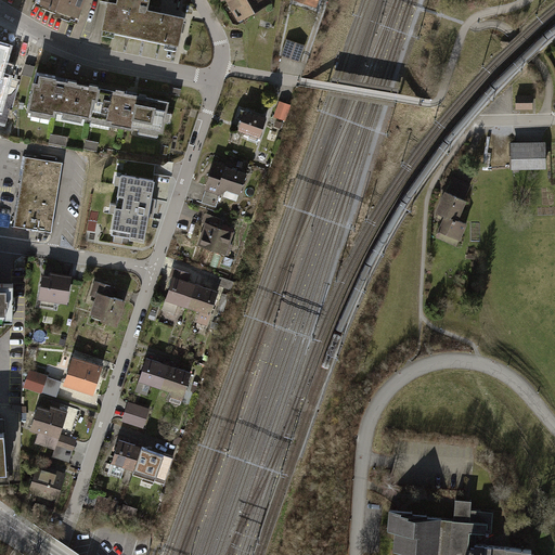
[(37,0),(38,0),(37,3),(54,10),(53,13),(77,23),(85,0),(37,0)]
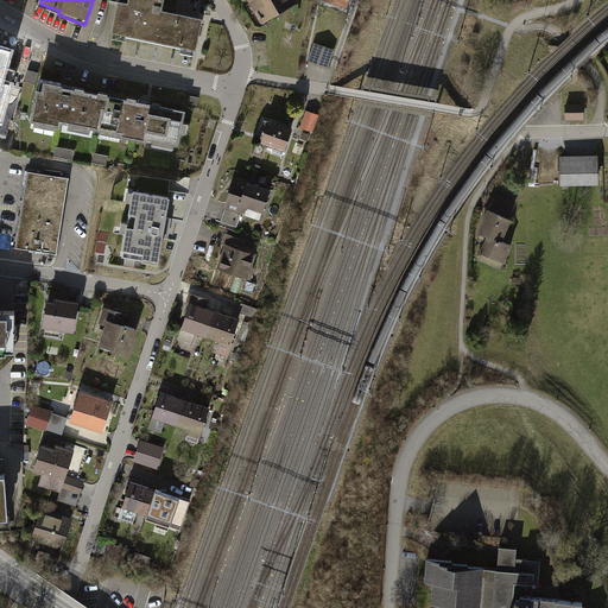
[(163,0),(126,0),(127,2),(118,0),(116,0),(111,31),(112,32),(112,37),(125,39),(125,35),(181,46),(179,51),(192,55),(194,49),(196,50),(202,18),(162,8),(163,0)]
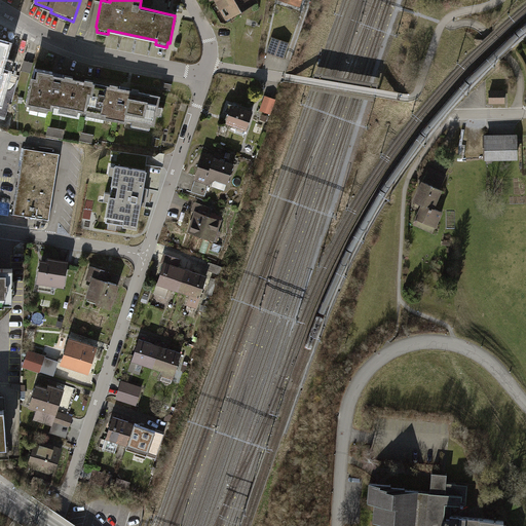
[(252,2),(251,0),(219,0),(229,16),(252,2)]
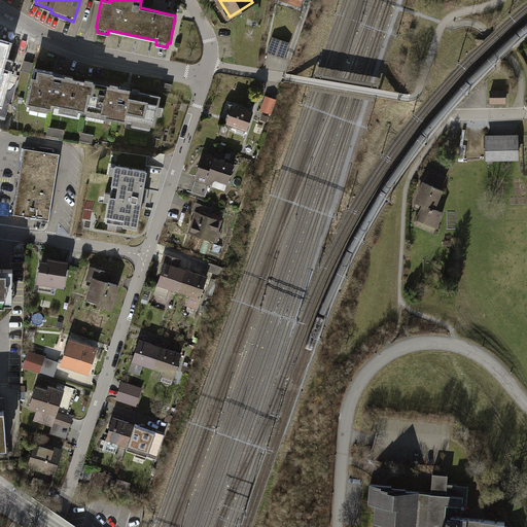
[(267,53),(284,59),(290,43),(273,37),(267,53)]
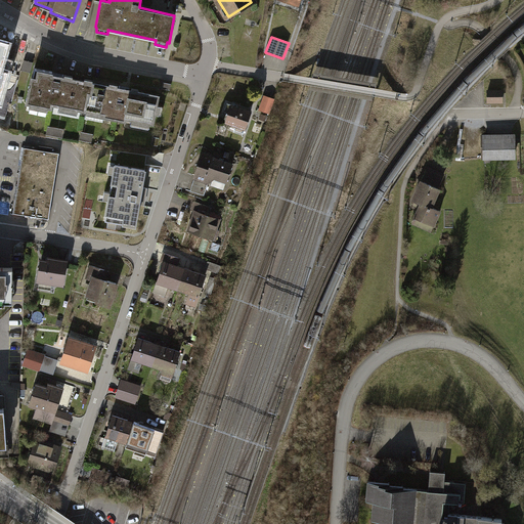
[(96,81),(34,69),(27,104),(89,117),(96,81)]
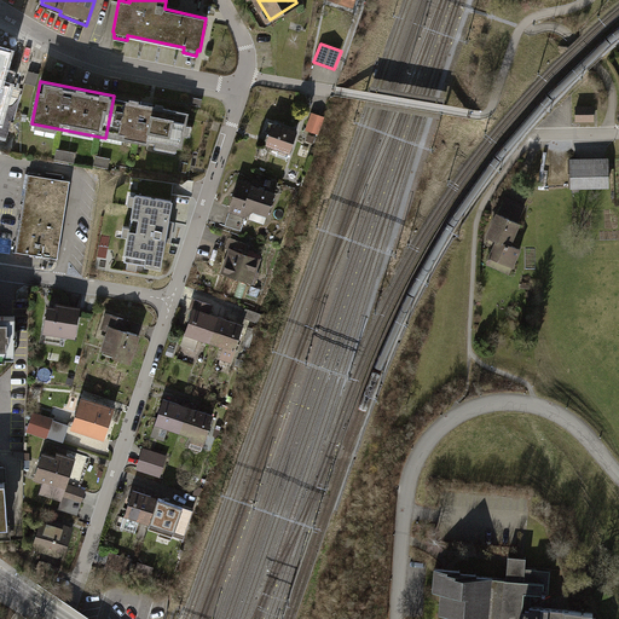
[(190,111),(114,96),(105,138),(181,152),(190,111)]
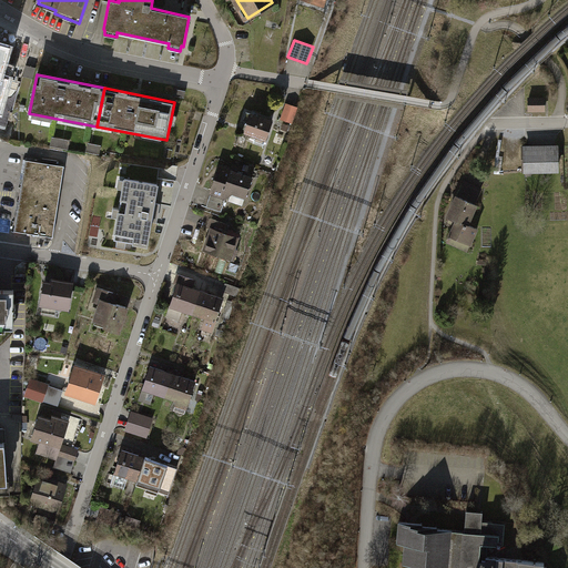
[(545,98),(528,98),(528,113),(546,112),(545,98)]
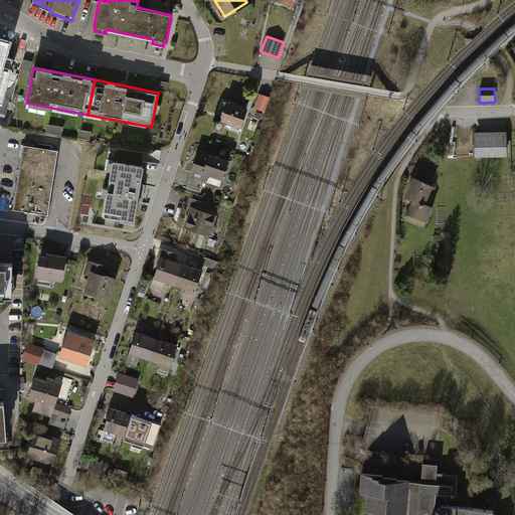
[(254,109),(266,112),(271,98),(260,94),(254,109)]
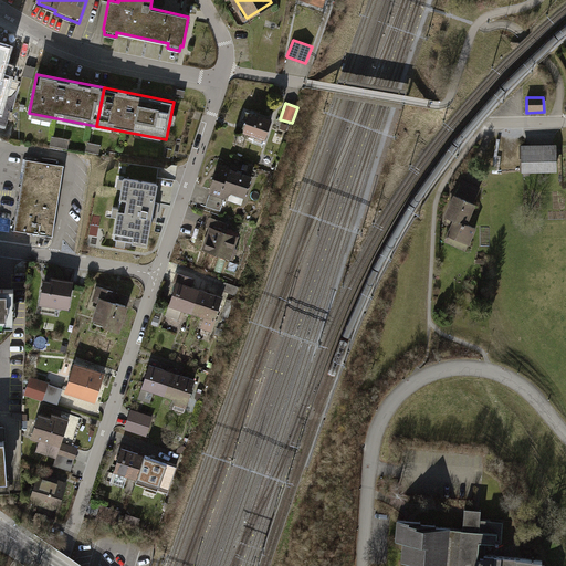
[(242,133),(264,140),(272,119),(250,112),(242,133)]
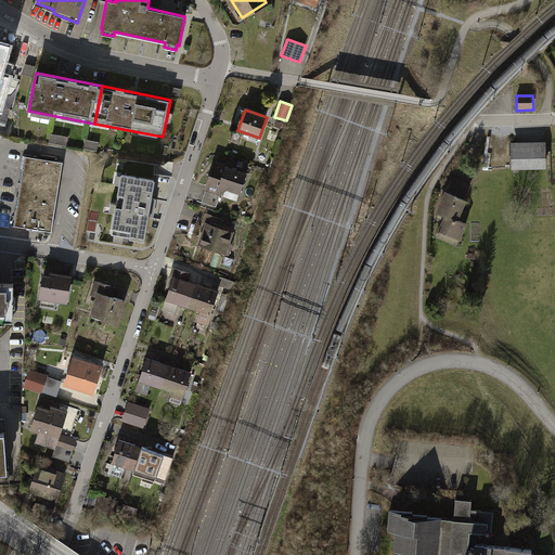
[(546,142),(512,143),(512,170),(546,169),(546,142)]
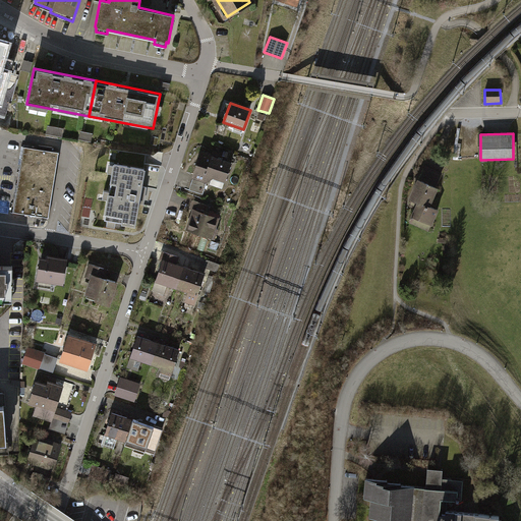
[(23,148),(13,212),(50,217),(59,153),(23,148)]
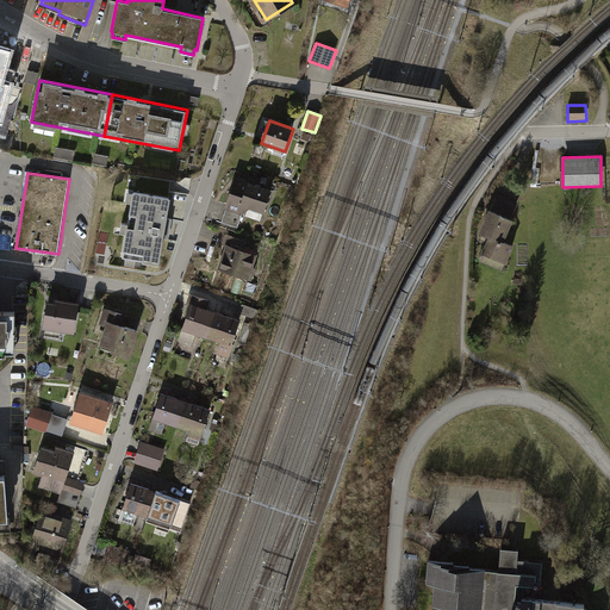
[(248,209),(265,213),(272,191),(248,182),(248,181),(236,176),(224,209),(226,209),(222,223),(237,228),(242,215),(246,216),(248,209)]
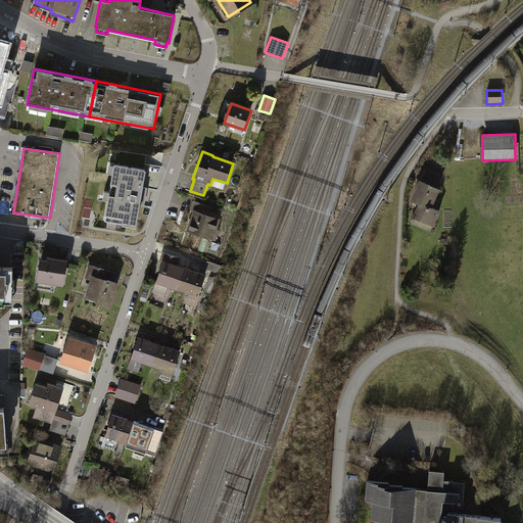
[(147,171),(115,164),(114,167),(109,165),(108,174),(113,175),(110,192),(105,191),(103,200),(109,201),(105,221),(108,221),(107,227),(115,228),(116,224),(124,225),(123,226),(138,228),(147,171)]
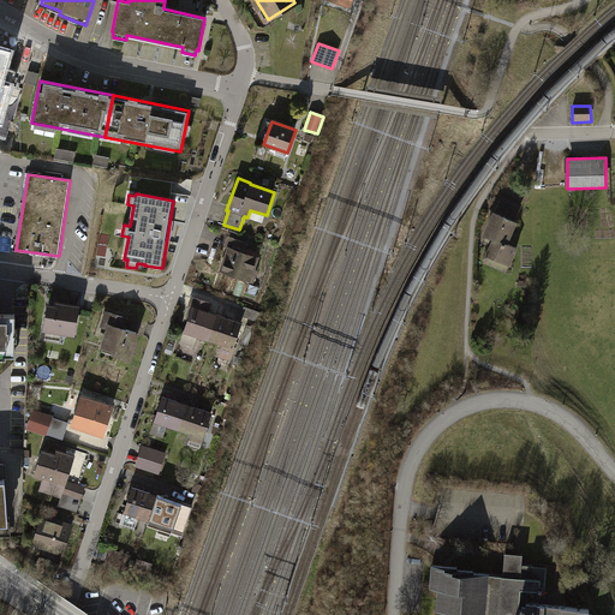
[(509,240),(519,219),(518,218),(524,203),(505,193),(497,208),(495,207),(484,231),(490,233),(487,240),(493,243),(484,262),(506,272),(519,245),(509,240)]
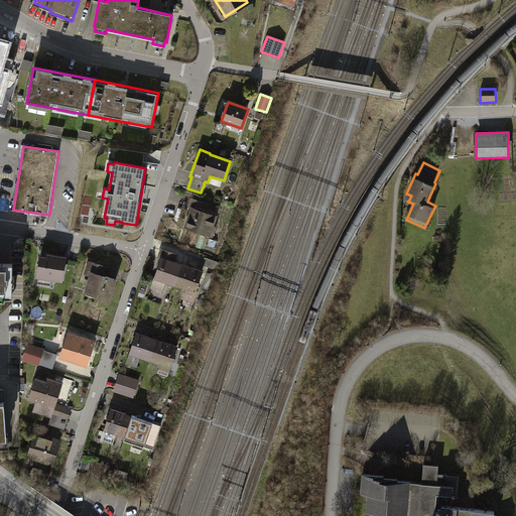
[(183,228),(211,237),(218,216),(204,211),(207,204),(190,199),(187,208),(190,209),(183,228)]
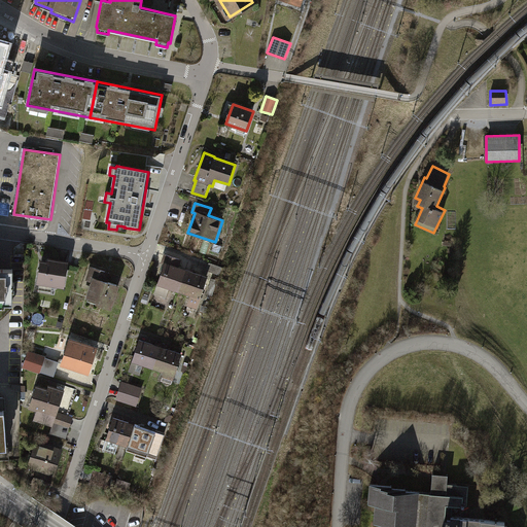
[(186,306),(197,309),(207,277),(195,273),(182,268),(179,267),(181,259),(164,254),(162,261),(165,262),(153,293),(166,297),(169,289),(189,296),(186,306)]
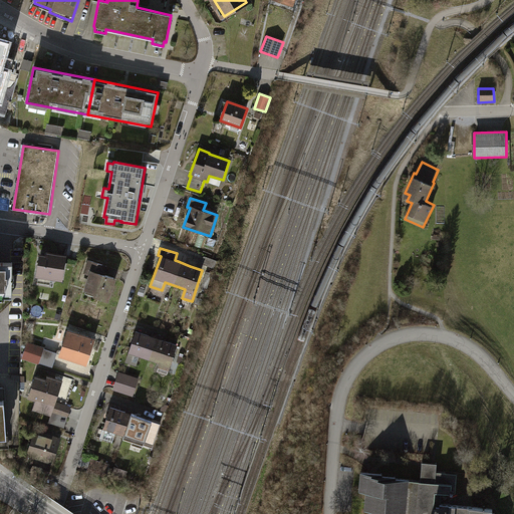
[(39,253),(35,275),(61,280),(65,257),(39,253)]
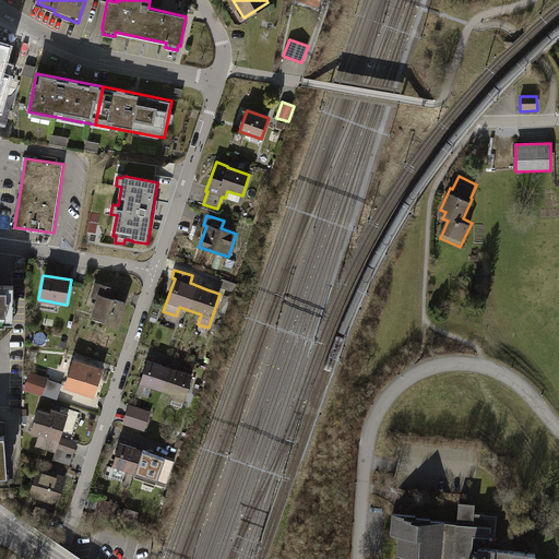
[(95,283),(90,297),(96,299),(91,316),(110,322),(109,325),(118,329),(127,302),(114,299),(117,289),(95,283)]
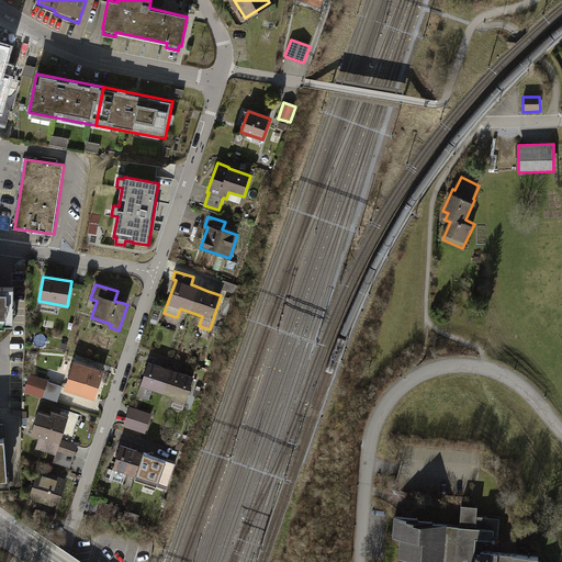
[(0,340),(2,338),(14,326),(14,287),(3,287),(0,285),(0,340)]
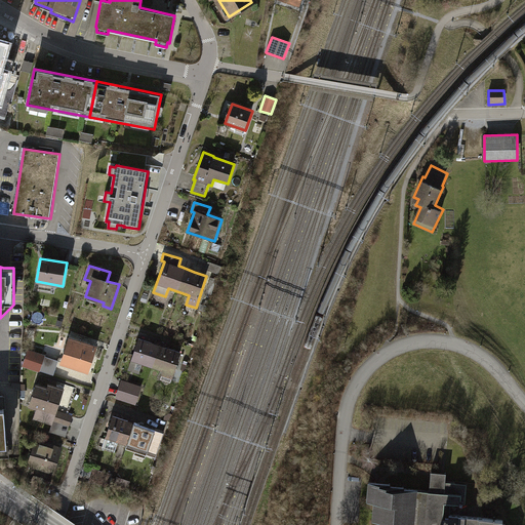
[(97,346),(69,336),(59,364),(88,373),(97,346)]
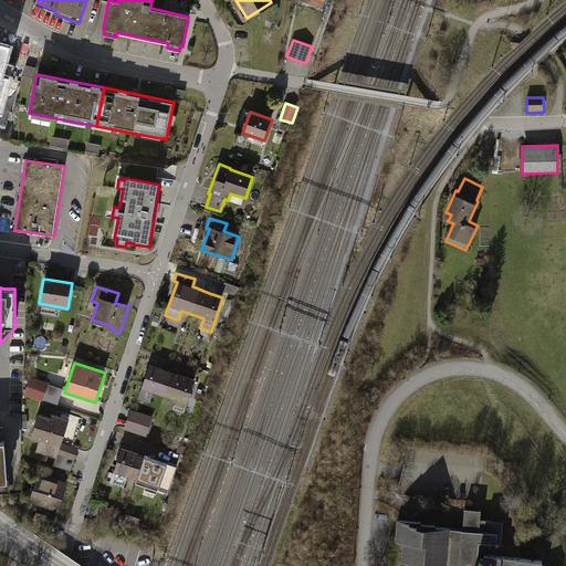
[(142,388),(164,396),(171,373),(149,365),(142,388)]
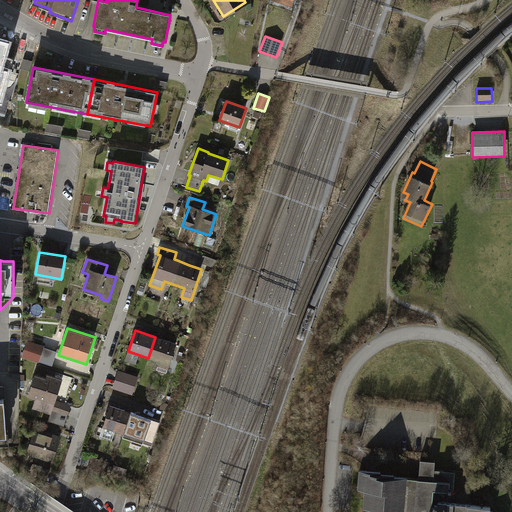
[(40,360),(46,343),(28,337),(22,354),(40,360)]
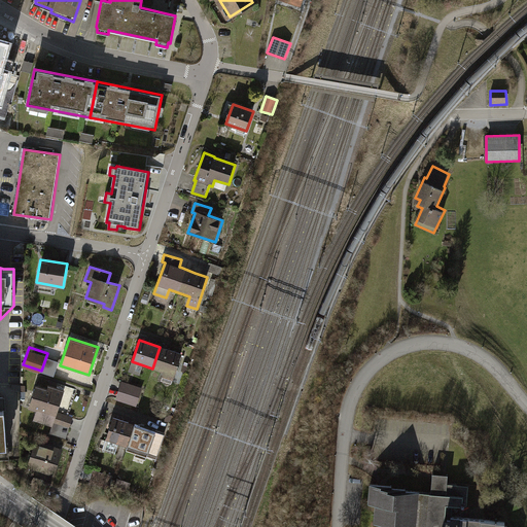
[(182,354),(160,347),(152,369),(163,372),(161,376),(173,380),(182,354)]
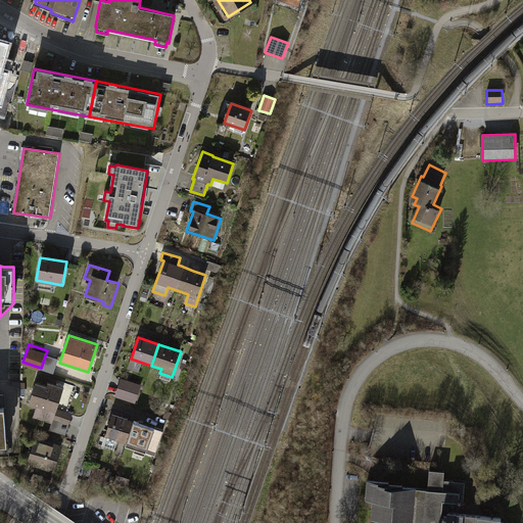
[(36,417),(48,421),(51,410),(60,381),(48,377),(47,380),(36,377),(29,402),(39,406),(36,417)]
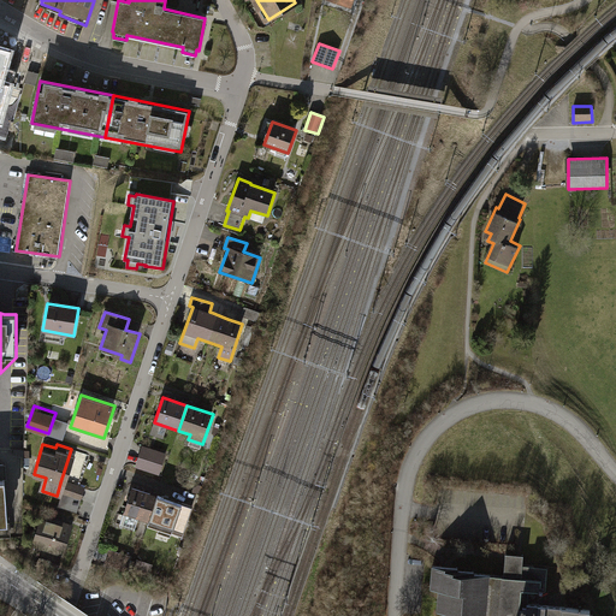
[(135,468),(159,475),(166,454),(142,445),(135,468)]
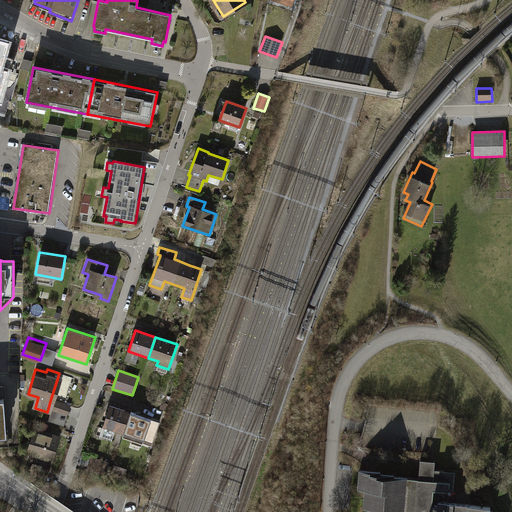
[(0,375),(0,442),(11,445),(10,415),(17,415),(16,377),(0,375)]
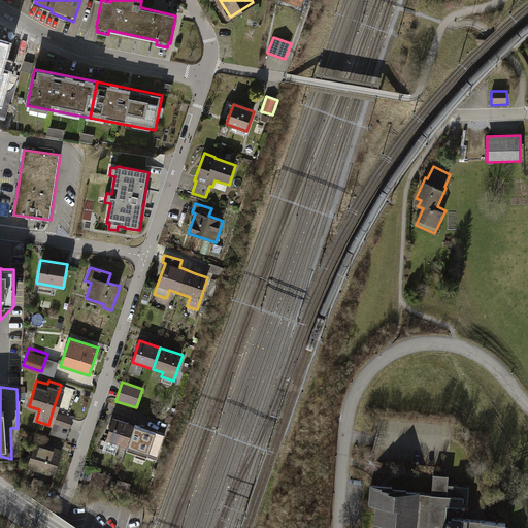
[(70,420),(52,414),(48,425),(46,432),(65,437),(70,420)]
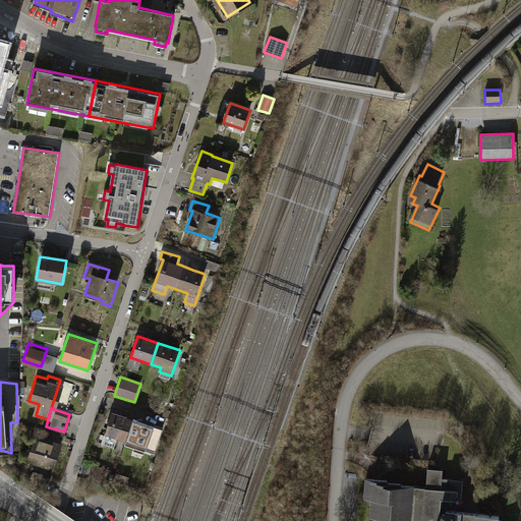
[(104,433),(125,441),(132,420),(111,413),(104,433)]
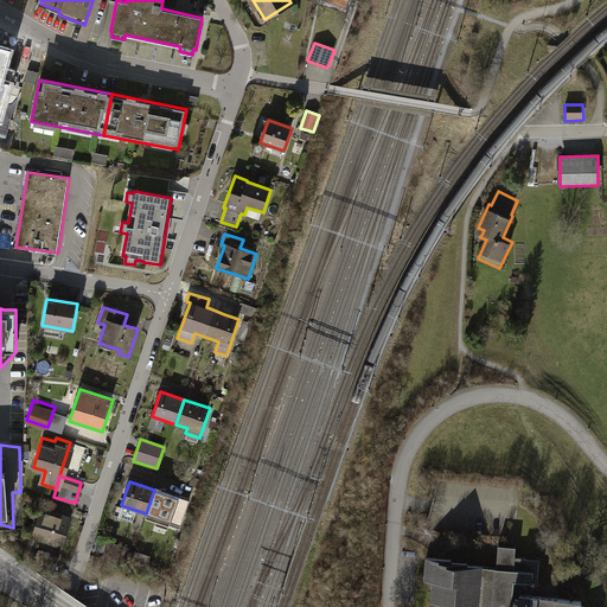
[(146,513),(171,522),(179,498),(154,490),(146,513)]
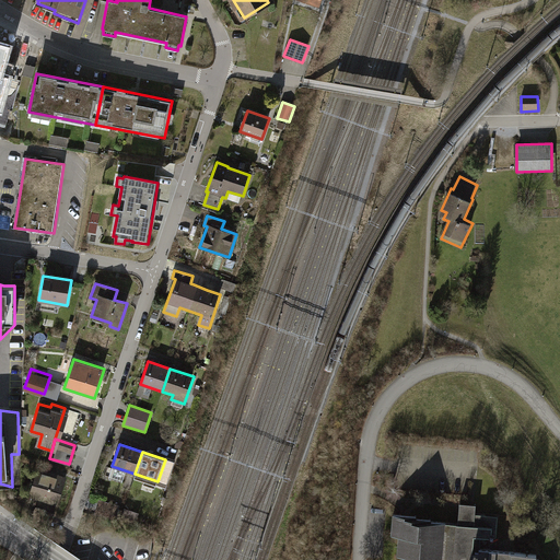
[(58,475),(39,468),(30,496),(57,505),(68,475),(59,473),(58,475)]
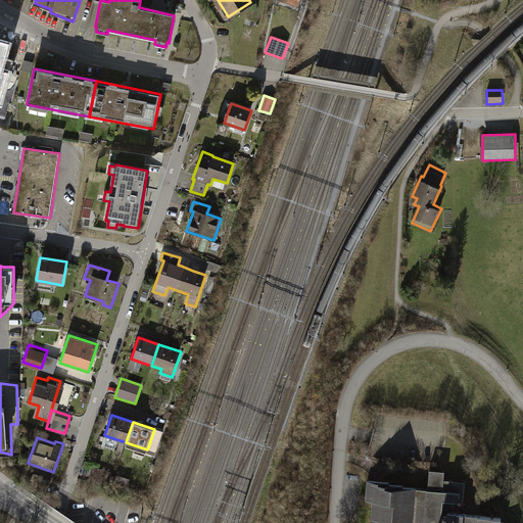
[(376,480),(362,480),(362,502),(369,502),(368,520),(374,520),(373,522),(498,522),(500,515),(439,512),(440,501),(457,502),(457,493),(462,493),(462,480),(441,479),(441,470),(426,469),(425,488),(384,486),(384,483),(376,483),(376,480)]
